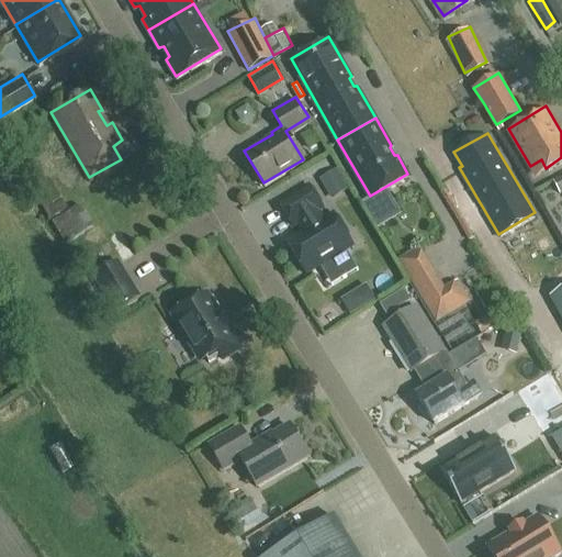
[(58,147),(46,155),(58,176),(71,168),(58,147)]
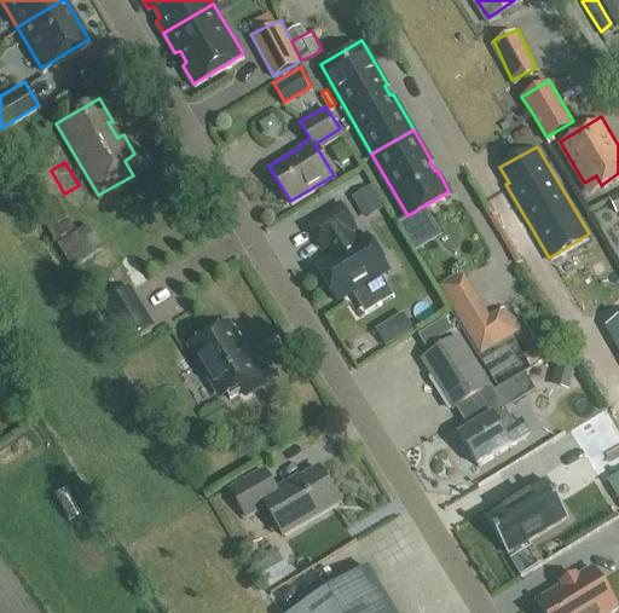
[(615,210),(618,207),(618,188),(608,195),(615,210)]
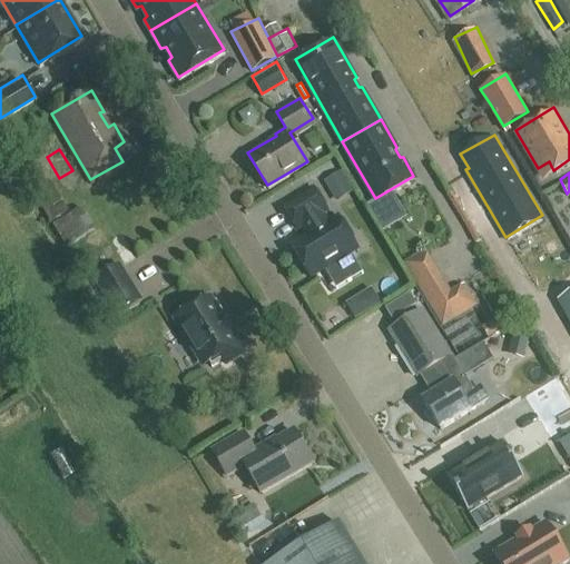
[(49,217),(67,207),(48,177),(30,187),(49,217)]
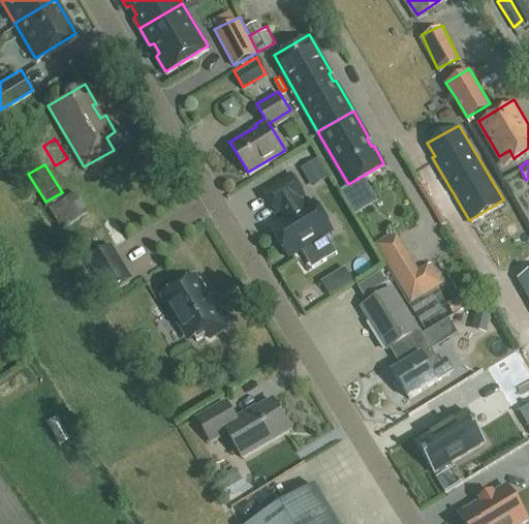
[(512,166),(500,173),(507,185),(519,178),(512,166)]
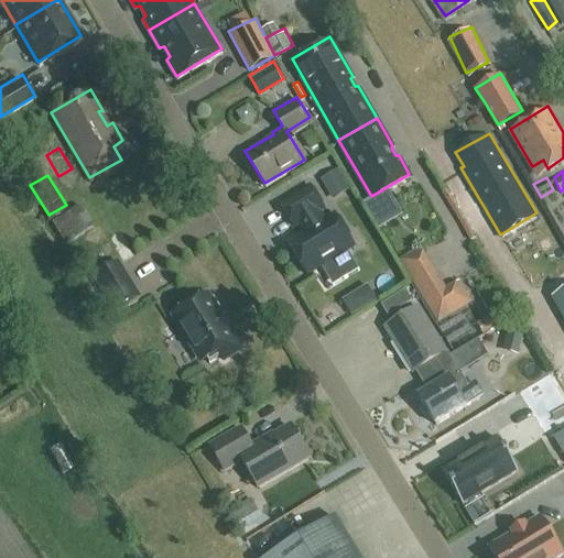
[(325,217),(320,207),(324,205),(310,182),(280,199),(294,222),(300,219),(305,229),(289,240),(306,270),(354,241),(335,211),(325,217)]
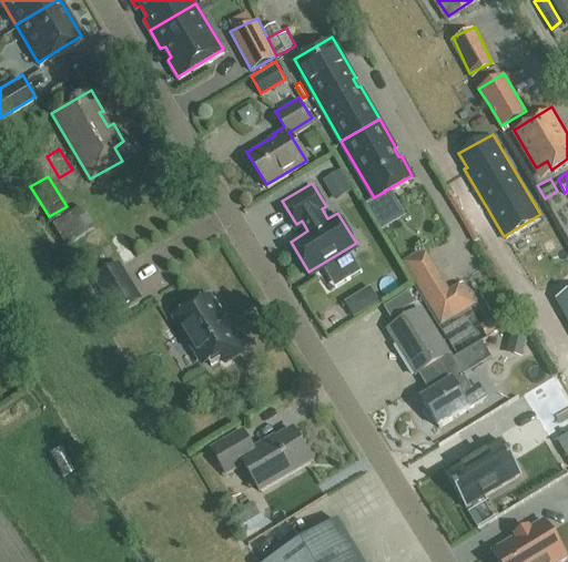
[(143,296),(120,258),(93,275),(115,313),(143,296)]
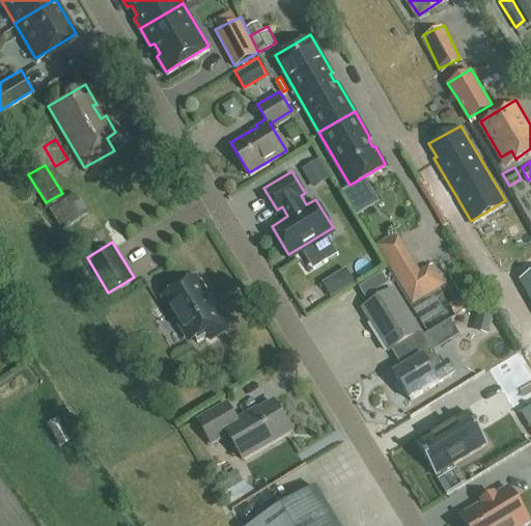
[(420,268),(398,281),(411,301),(445,281),(432,260),(420,268)]
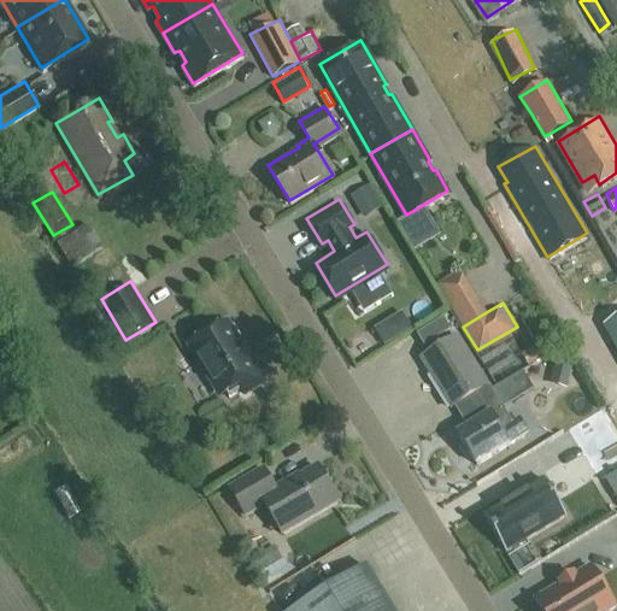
[(372,341),(404,327),(395,307),(364,322),(372,341)]
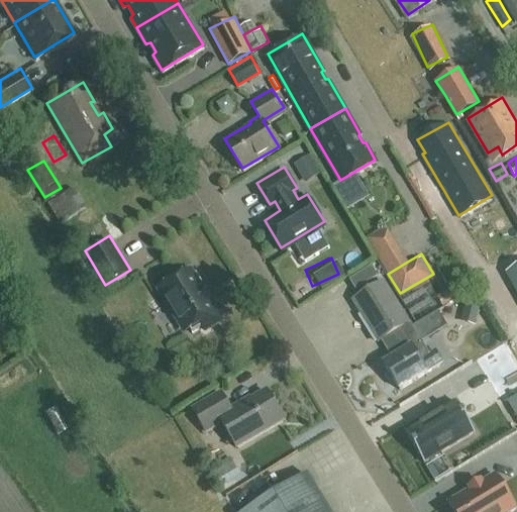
[(378,272),(372,263),(350,276),(356,286),(378,272)]
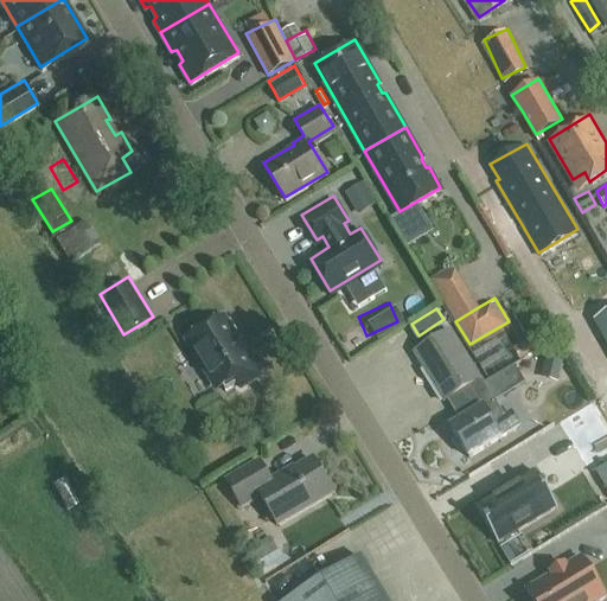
[(606,338),(606,309),(595,317),(606,338)]
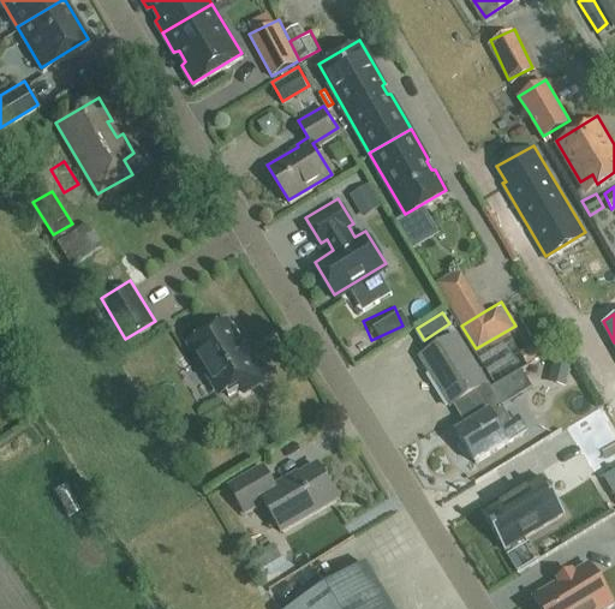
[(249,354),(227,317),(195,338),(203,352),(197,356),(212,378),(218,375),(228,392),(242,384),(244,388),(264,376),(250,353),(249,354)]
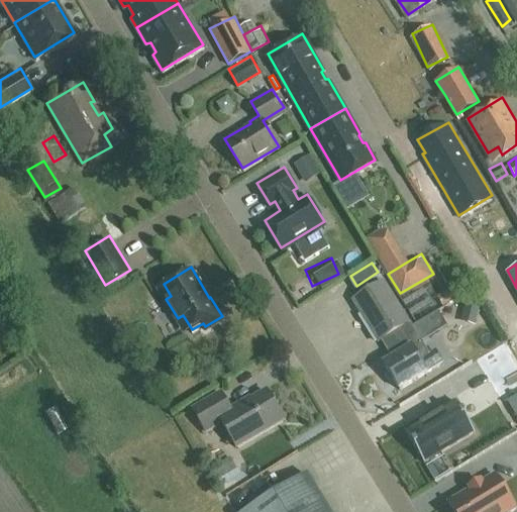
[(383,278),(351,297),(378,338),(384,334),(395,352),(383,360),(398,386),(427,369),(426,368),(441,359),(434,346),(428,350),(412,324),(383,278)]
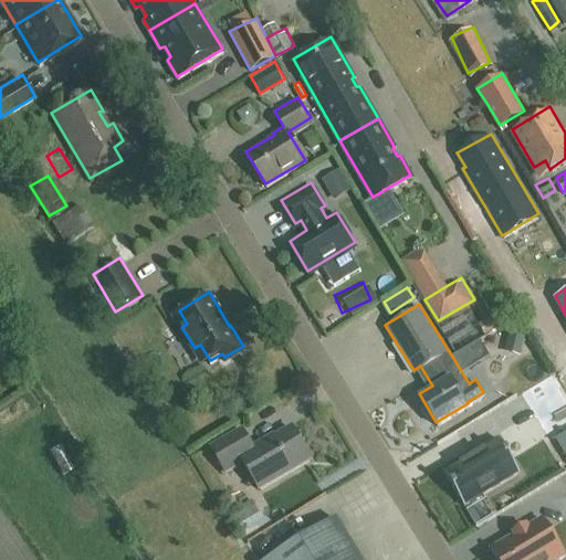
[(565,430),(565,395),(553,376),(523,394),(551,440),(565,430)]
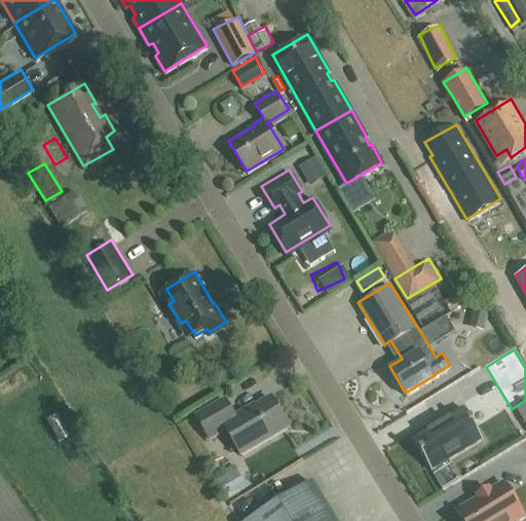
[(288,424),(270,395),(247,408),(246,407),(234,413),(224,397),(196,413),(209,435),(225,425),(240,452),(288,424)]
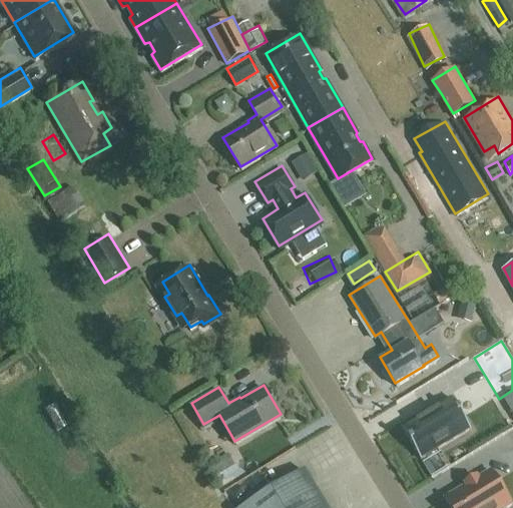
[(469,427),(450,396),(402,426),(421,456),(469,427)]
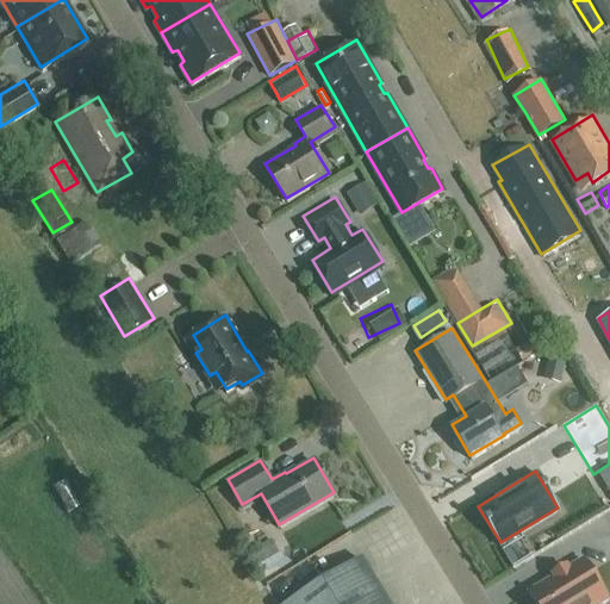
[(609,505),(593,516),(609,543),(609,505)]
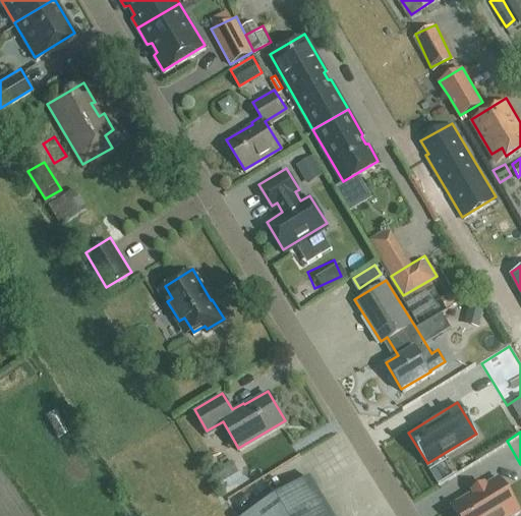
[(335,515),(309,473),(239,515),(335,515)]
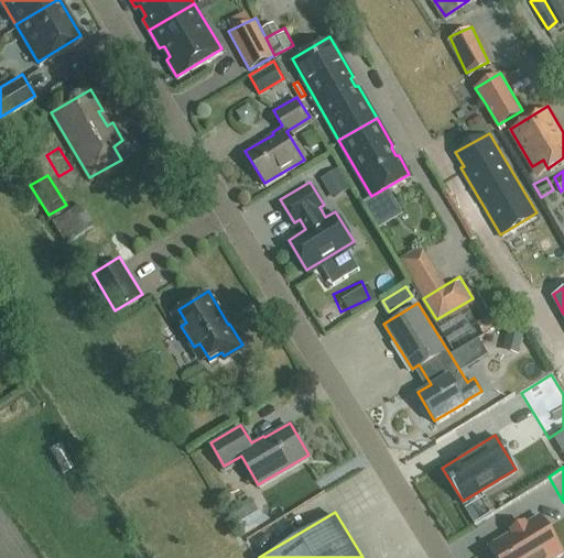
[(513,532),(490,546),(497,557),(553,557),(563,553),(541,515),(527,524),(525,522),(512,531),(513,532)]
